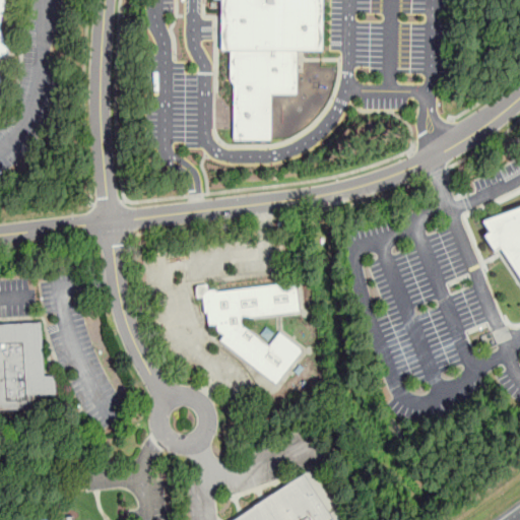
[(323,49),(323,0),(220,0),(220,48),(236,48),(234,138),(271,139),(271,93),(297,93),(298,50),(323,49)]
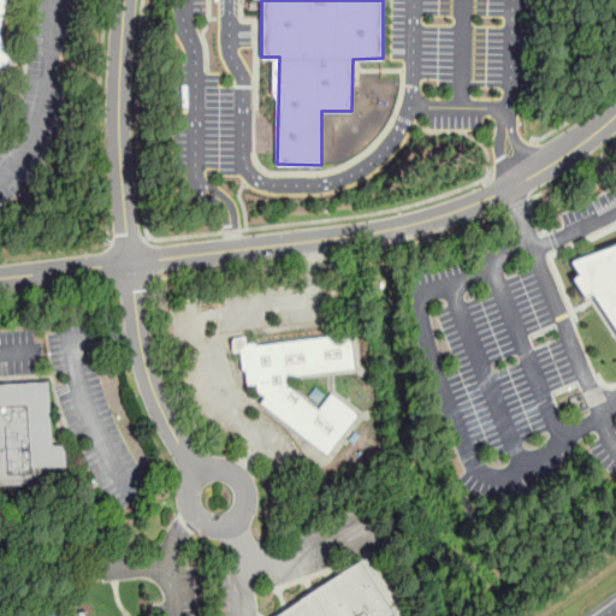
[(615,243),(572,260),(615,324),(615,243)]
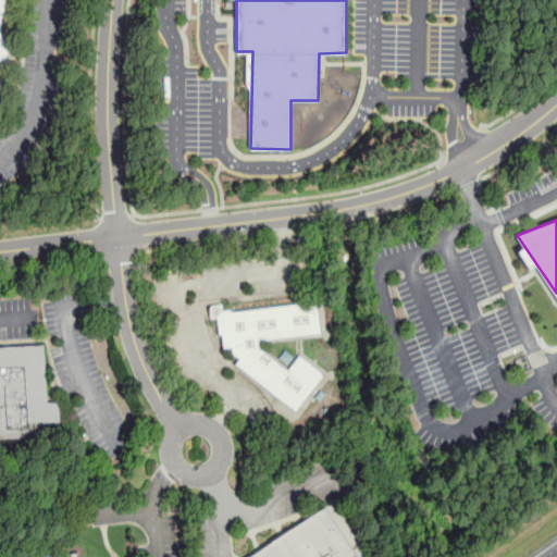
[(314,299),(217,313),(221,348),(231,347),(232,355),(237,359),(234,363),(294,412),(323,376),(297,356),(287,369),(257,344),(319,334),(314,299)]
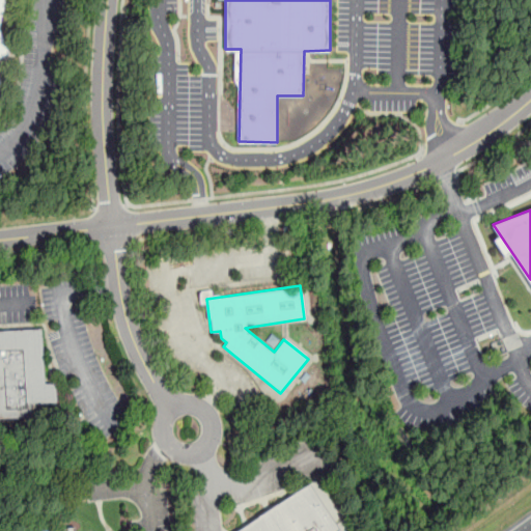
[(39,331),(0,332),(0,417),(29,417),(28,402),(56,401),(55,383),(43,383),(39,331)]
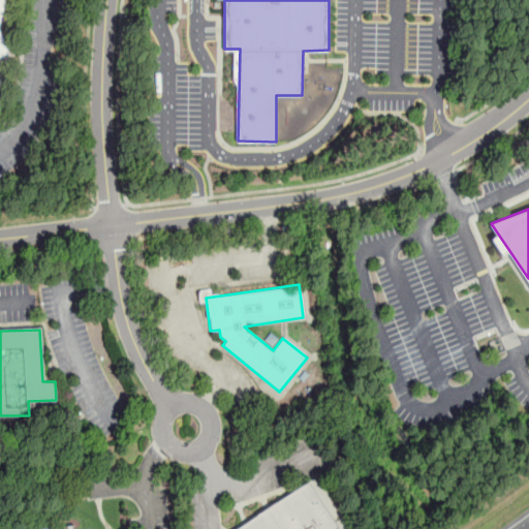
[(229,528),(337,528),(310,483),(229,528)]
